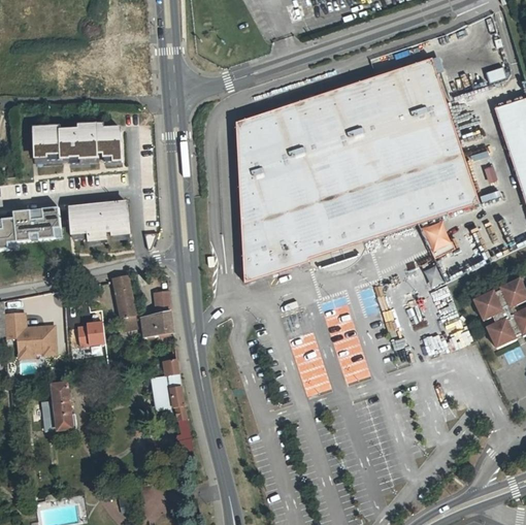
[(235,122),(239,197),(252,231),(258,253),(243,258),(244,282),(309,261),(308,258),(320,254),(324,267),(354,257),(350,244),(362,240),(479,202),(431,57),(235,122)]
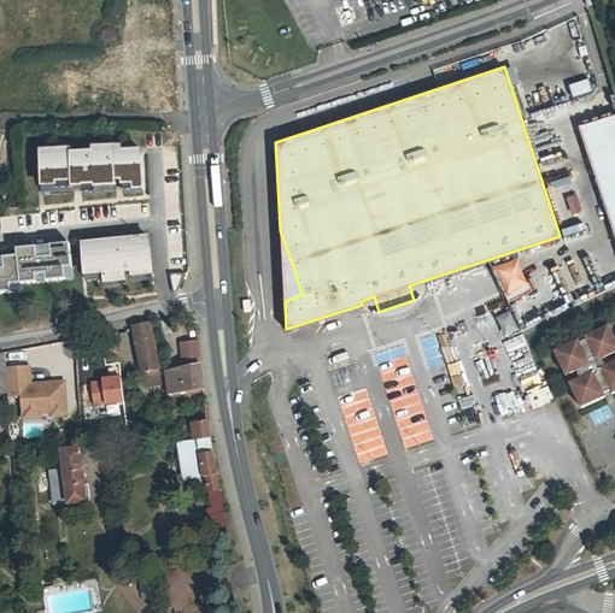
[(591,89),(587,76),(567,83),(570,95),(591,89)]
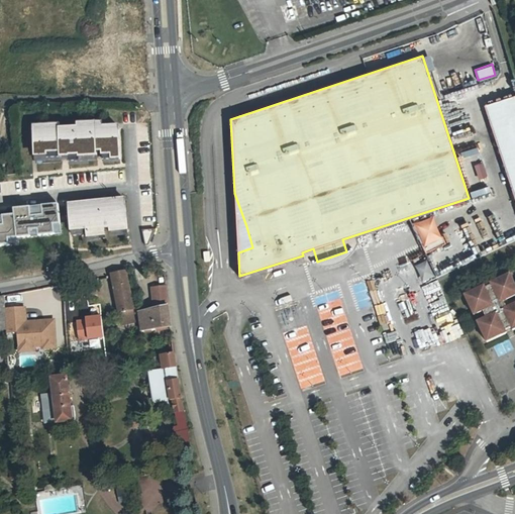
[(514,94),(483,105),(514,201),(514,94)]
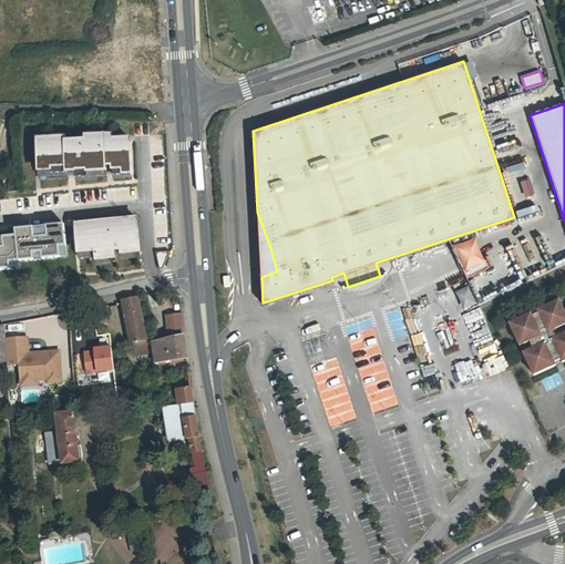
[(84,139),(71,139),(73,170),(73,175),(104,173),(104,164),(111,163),(111,172),(130,171),(127,136),(103,139),(102,133),(83,134),(84,139)]
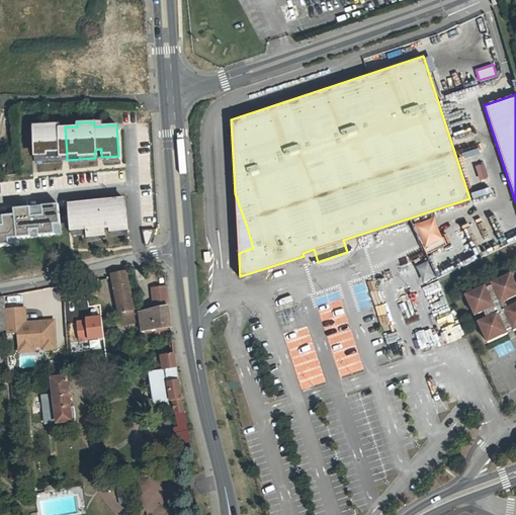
[(60,151),(59,127),(59,123),(33,125),(34,160),(60,158),(60,155),(60,151)]
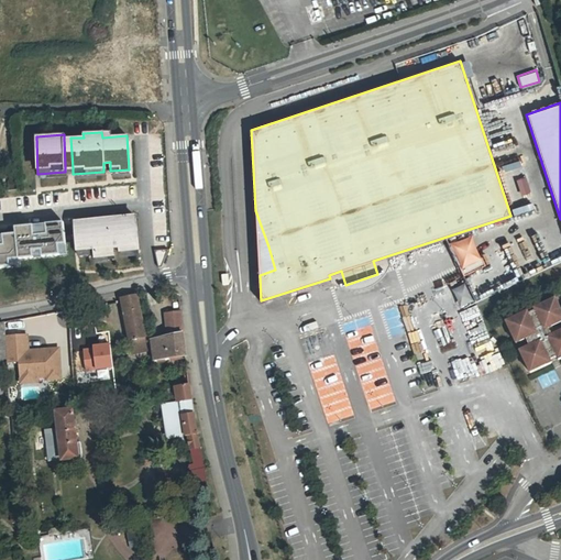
[(513,176),(518,193),(528,188),(521,173),(513,176)]
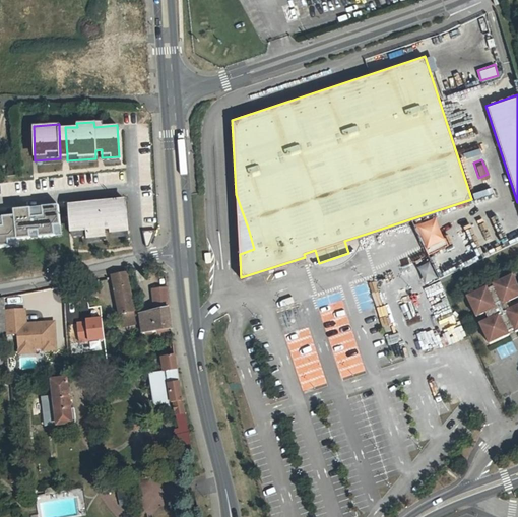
[(471,196),(490,190),(488,184),(468,189),(471,196)]
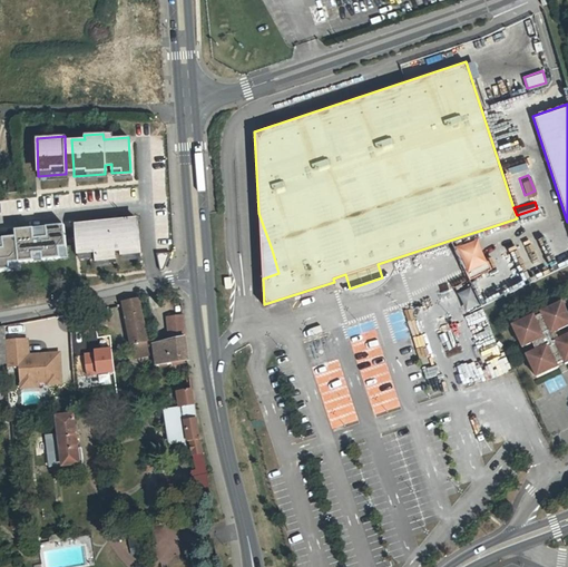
[(272,250),(258,213),(263,279),(278,273),(272,250)]
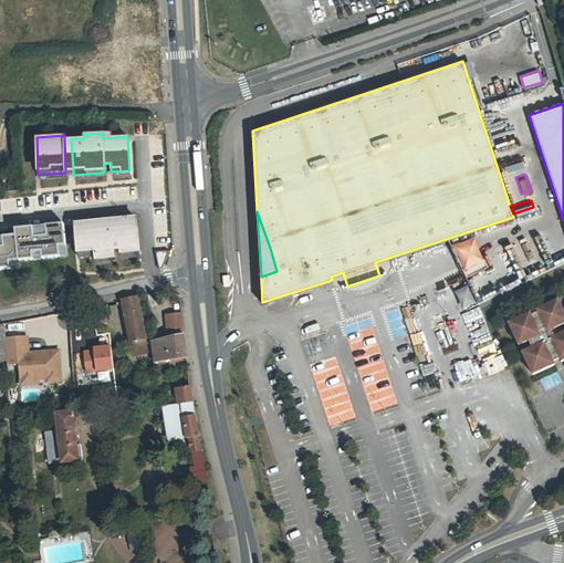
[(135,217),(117,218),(118,236),(117,236),(118,242),(114,242),(113,240),(112,240),(111,222),(74,227),(76,250),(94,249),(94,253),(95,256),(114,254),(113,248),(119,247),(121,249),(137,247),(135,217)]
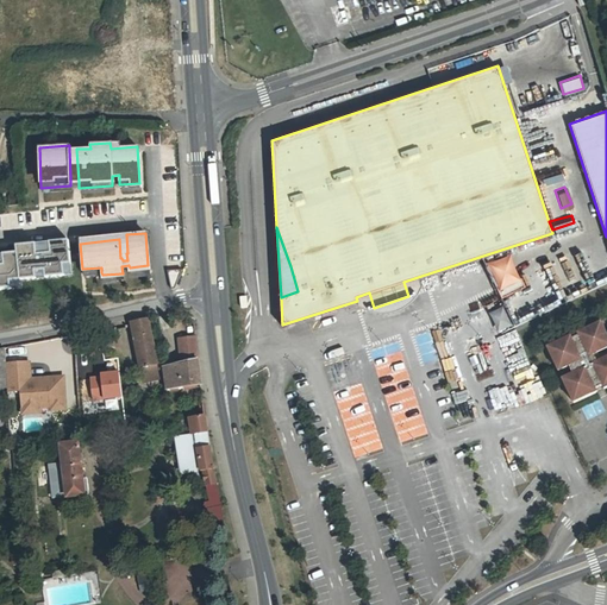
[(127,253),(126,234),(118,235),(119,239),(120,258),(121,258),(123,260),(127,260),(126,253),(127,253)]
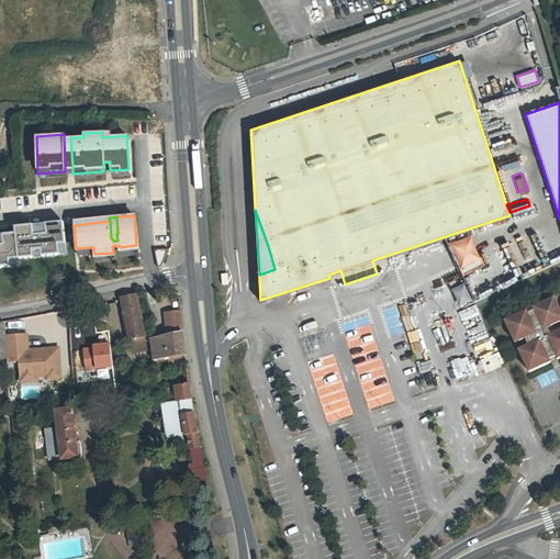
[(14,231),(18,256),(65,252),(62,220),(44,221),(44,223),(45,231),(33,232),(32,224),(32,222),(13,224),(14,231)]
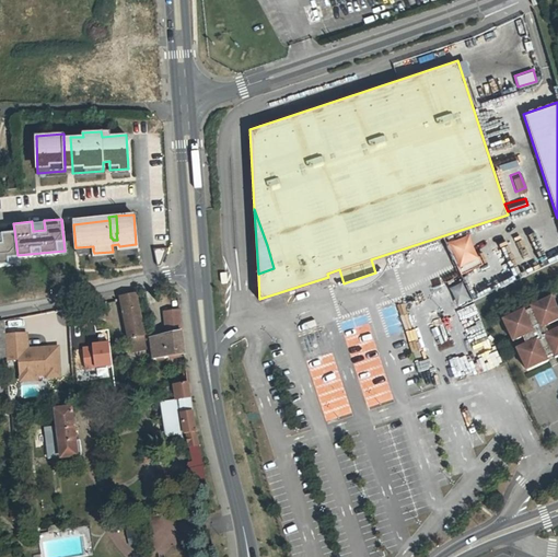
[(0,263),(9,263),(8,256),(18,255),(14,230),(1,231),(2,241),(0,241),(0,263)]
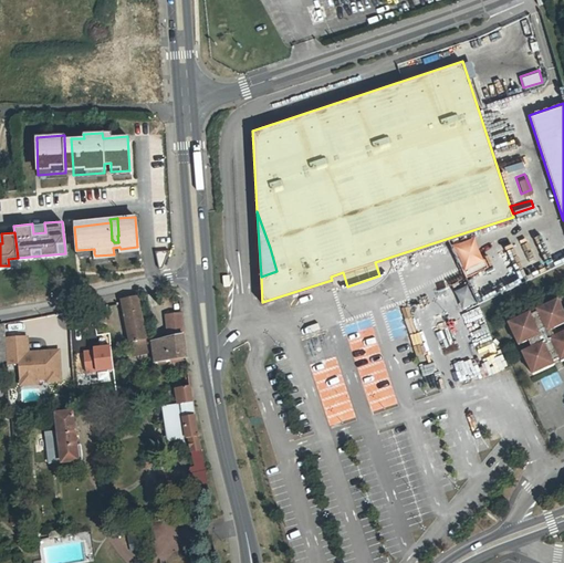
[(160,266),(167,248),(154,249),(157,267),(160,266)]
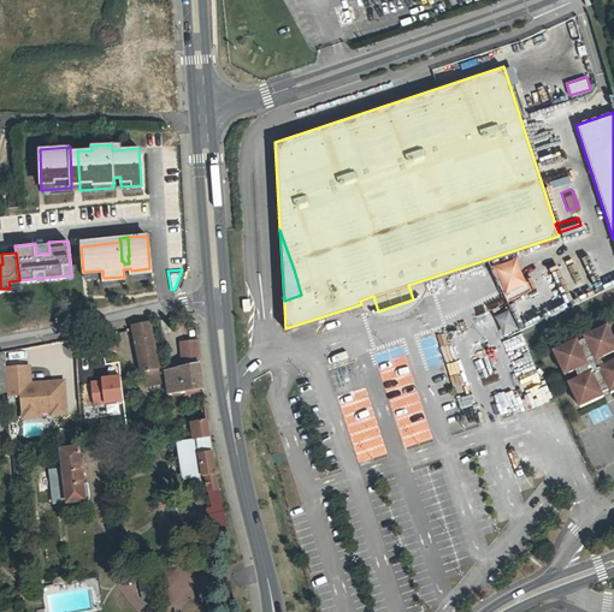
[(360,301),(361,304),(362,309),(367,312),(371,313),(376,314),(381,315),(385,315),(389,315),(394,314),(399,314),(403,312),(407,310),(411,307),(414,304),(418,299),(421,295),(424,291),(425,287),(423,280),(408,285),(413,299),(378,312),(373,296),(360,301)]
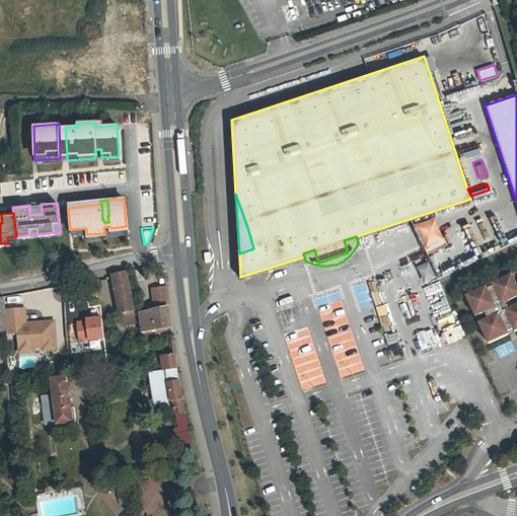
[(420,280),(432,275),(424,254),(412,259),(420,280)]
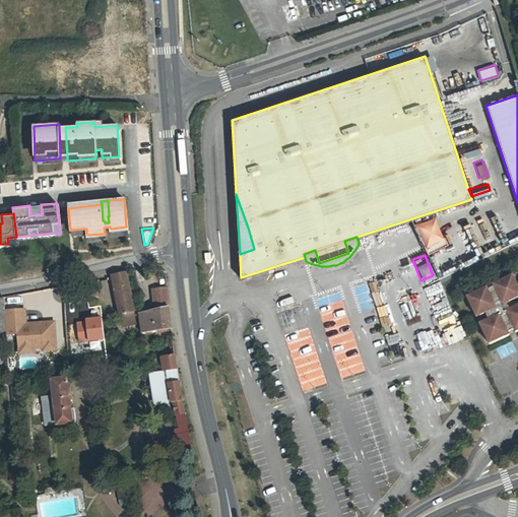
[(133,314),(125,269),(111,272),(119,317),(133,314)]
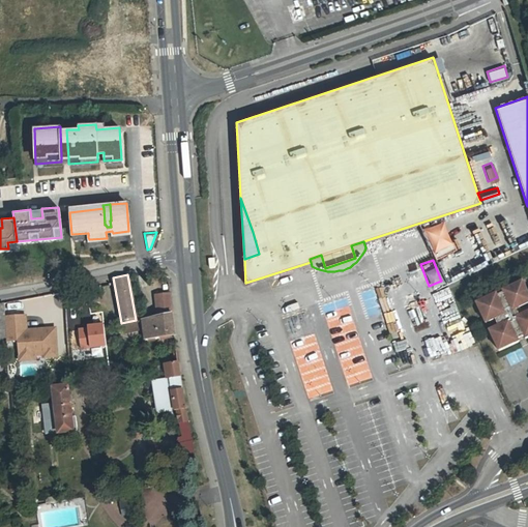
[(488,327),(497,349),(518,339),(517,335),(523,333),(524,335),(527,332),(527,308),(525,310),(522,302),(527,299),(527,292),(521,277),(501,288),(502,290),(496,292),(495,290),(474,300),(485,321),(494,316),(497,322),(488,327)]
